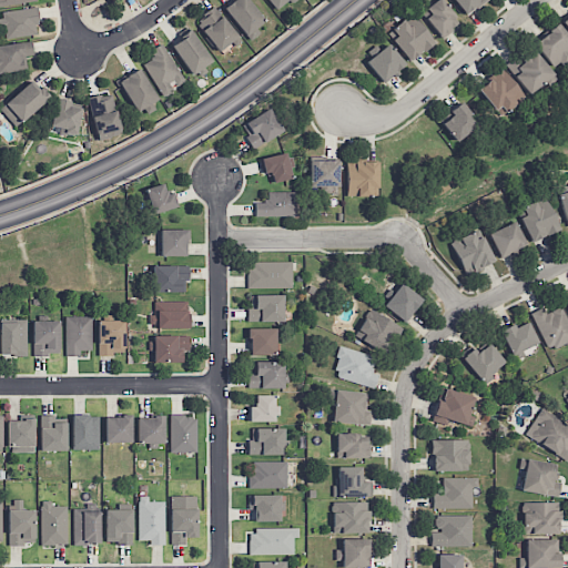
[(251,41),(260,32),(255,28),(264,19),(247,0),(229,0),(221,7),(251,41)]
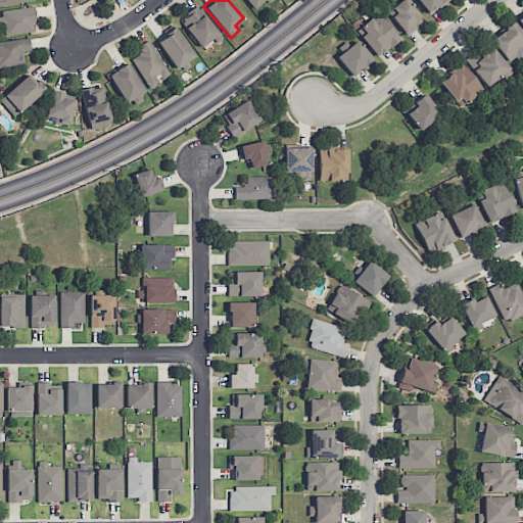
[(268,0),(247,0),(255,10),(268,0)]
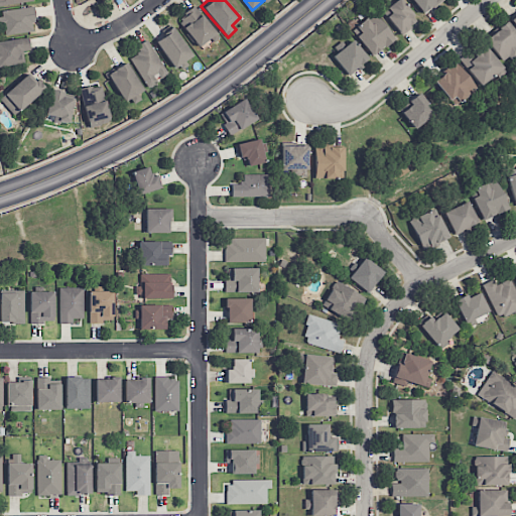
[(400,0),(395,0),(382,11),(401,34),(417,20),(400,0)]
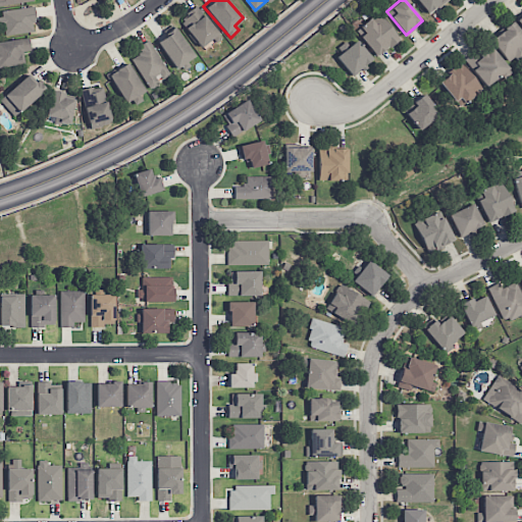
[(416,0),(428,14),(446,0),(416,0)]
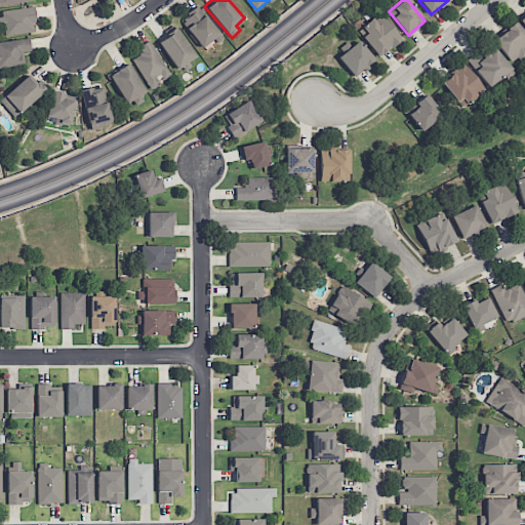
[(1,9),(2,34),(35,32),(33,7),(1,9)]
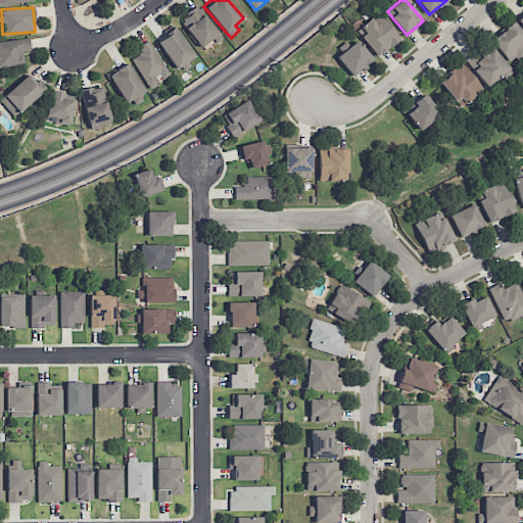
[(180,19),(199,48),(218,35),(199,7),(180,19)]
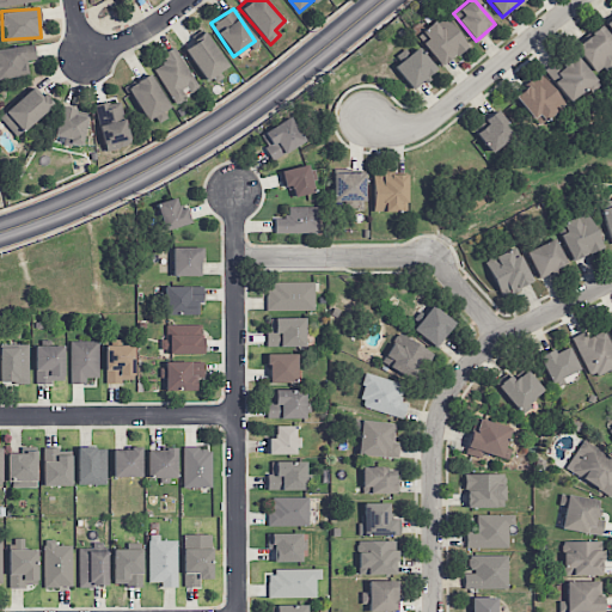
[(416,34),(440,67),(467,47),(444,14),(416,34)]
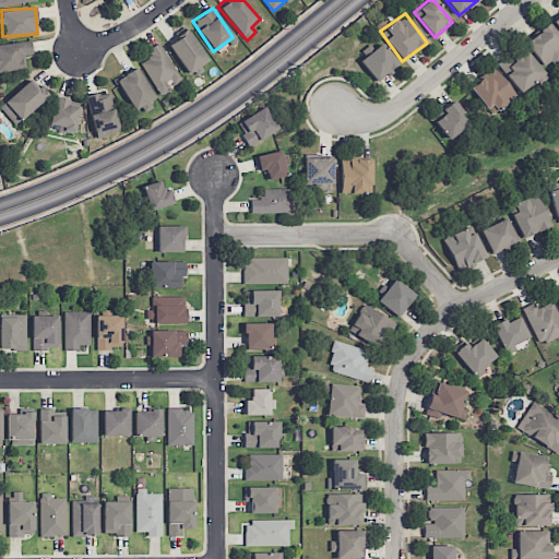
[(524,43),(544,66),(550,60),(554,64),(558,60),(558,36),(548,23),(524,43)]
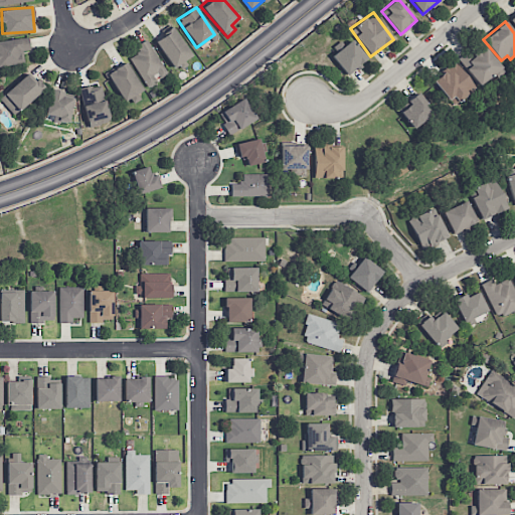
[(154,39),(172,68),(191,56),(174,27),(154,39)]
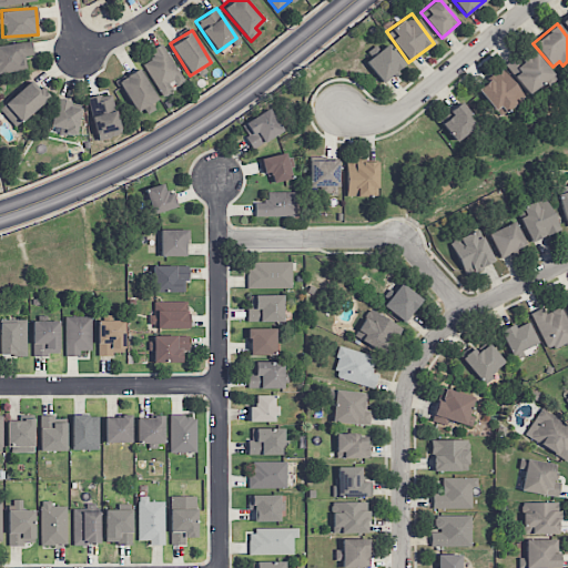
[(0,44),(0,72),(27,70),(24,57),(32,56),(31,41),(0,44)]
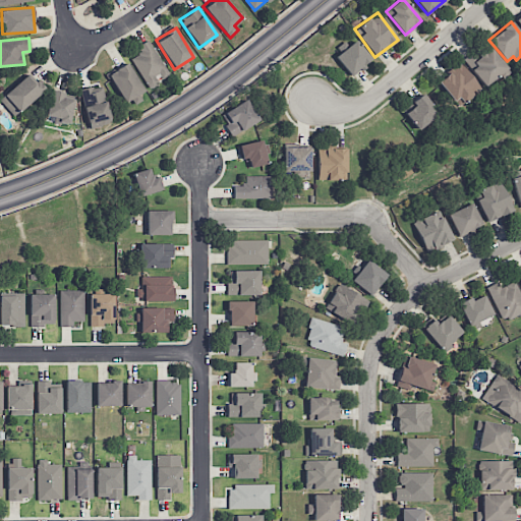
[(150,89),(160,82),(159,80),(169,74),(149,40),(137,46),(140,53),(131,58),(150,89)]
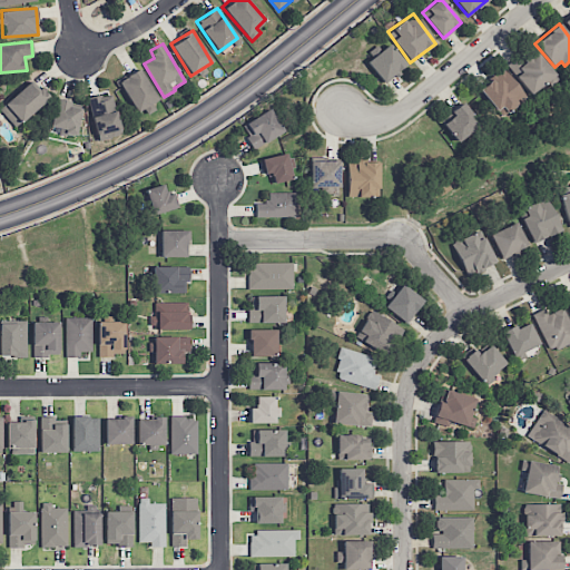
[(406,65),(389,43),(366,62),(384,84),(406,65)]
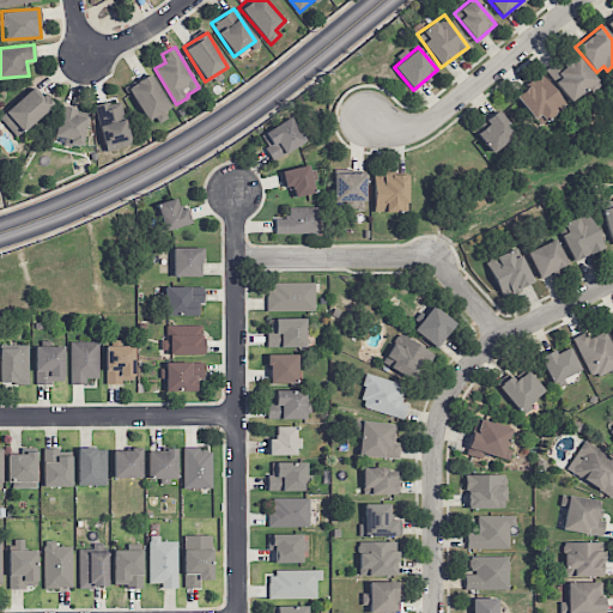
[(599,83),(575,56),(560,70),(553,62),(544,71),(571,101),(588,86),(592,90),(599,83)]
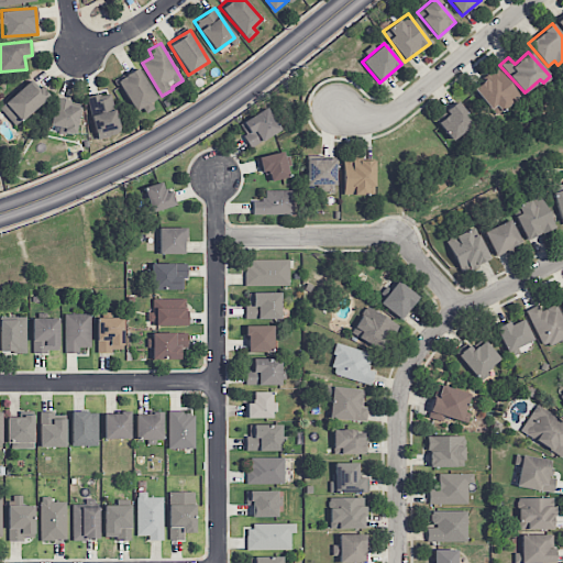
[(118,78),(133,111),(142,107),(145,112),(157,107),(139,68),(118,78)]
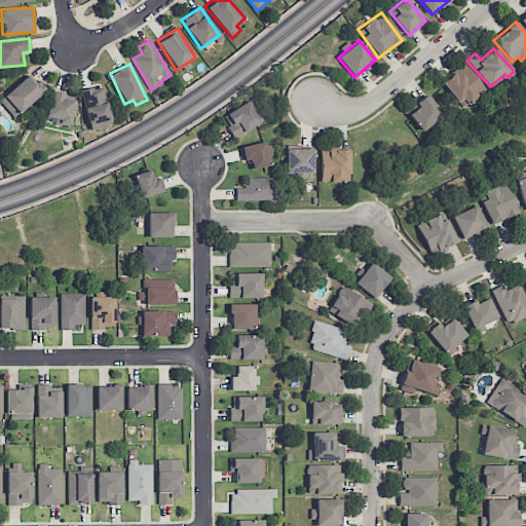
[(459,107),(484,92),(467,64),(443,78),(459,107)]
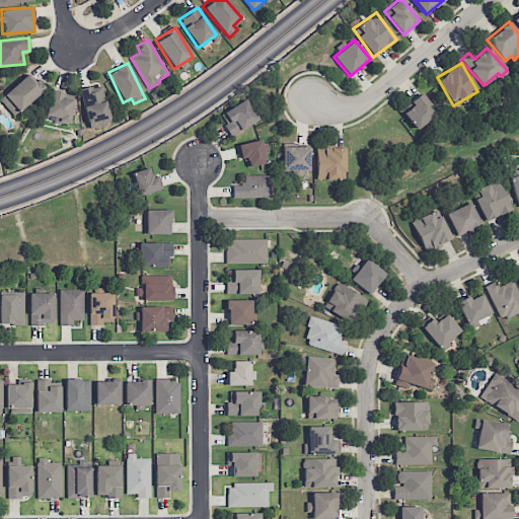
[(0,98),(12,116),(45,91),(30,73),(0,95),(0,98)]
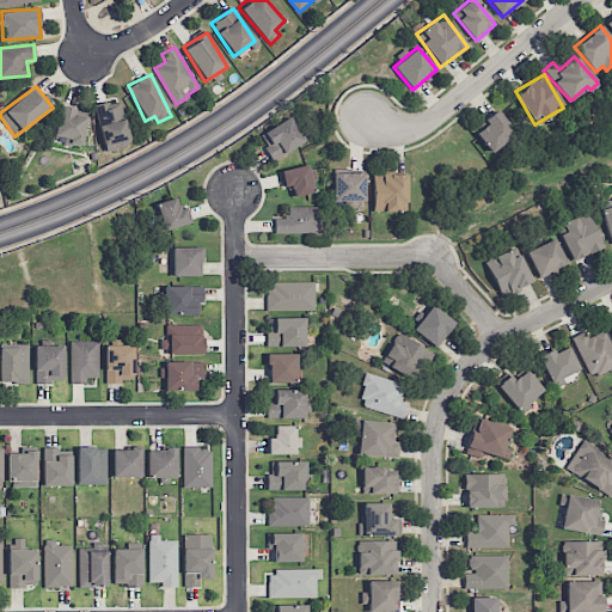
[(105,151),(130,145),(118,97),(93,104),(105,151)]
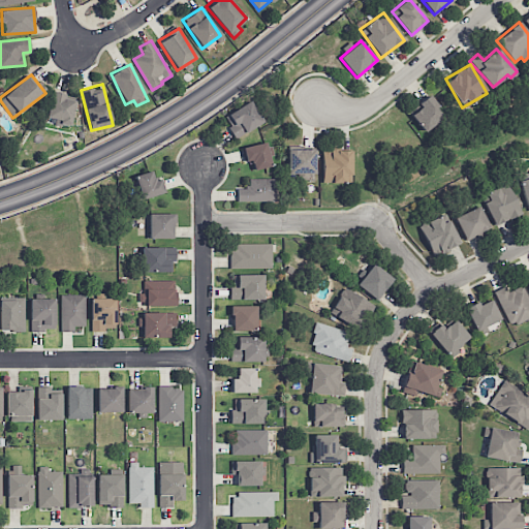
[(55,124),(70,126),(74,100),(65,98),(66,94),(52,91),(47,117),(56,119),(55,124)]
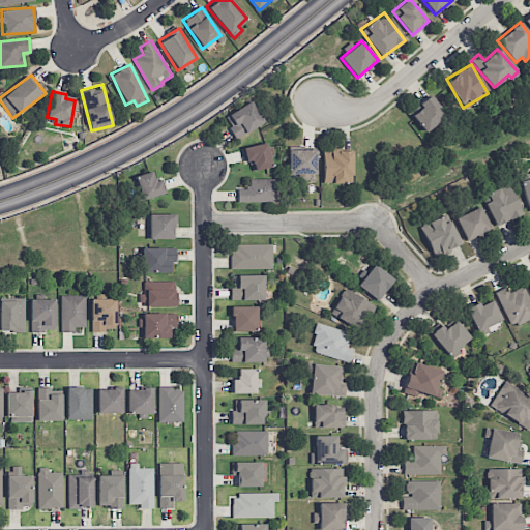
[(410,114),(425,131),(446,115),(431,96),(410,114)]
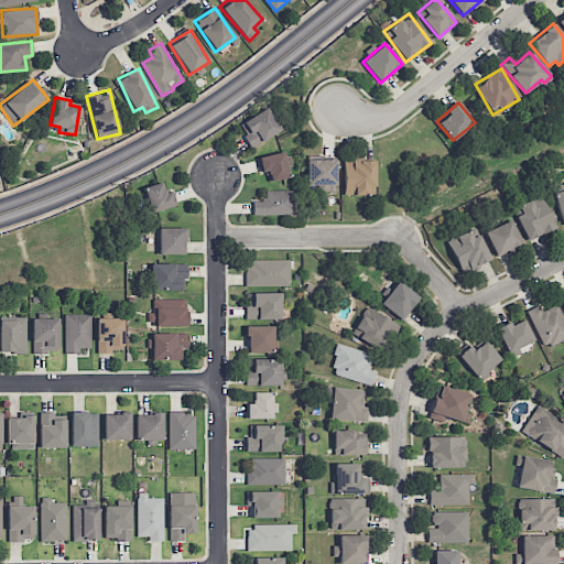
[(280,132),(269,108),(238,122),(249,147),(280,132)]
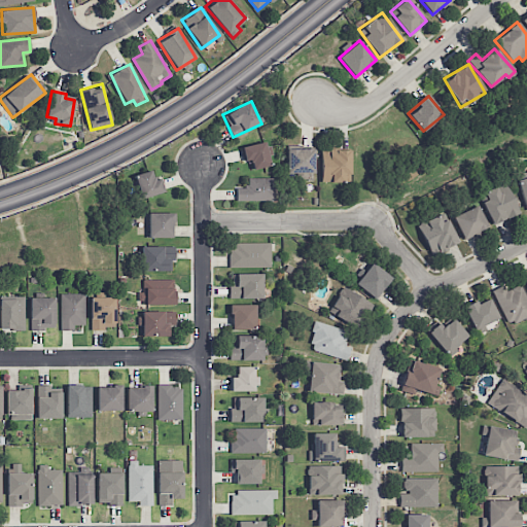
[(251,170),(270,166),(265,141),(241,146),(244,162),(250,161),(251,170)]
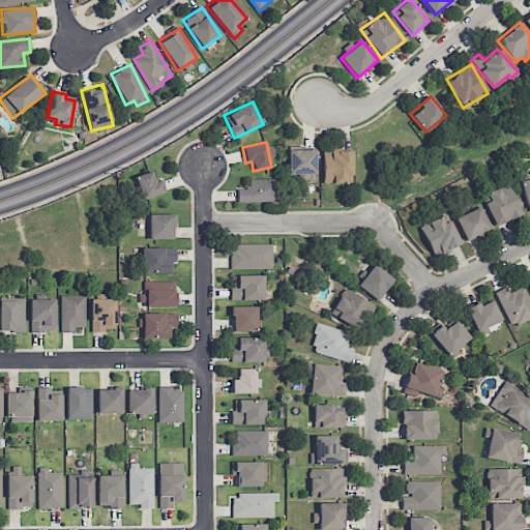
[(316,149),(289,150),(289,174),(316,174),(316,149)]
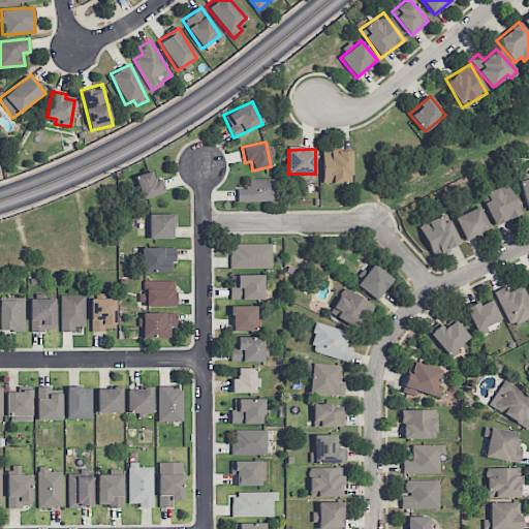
[(322,183),(343,183),(343,174),(351,174),(351,150),(322,149),(322,183)]
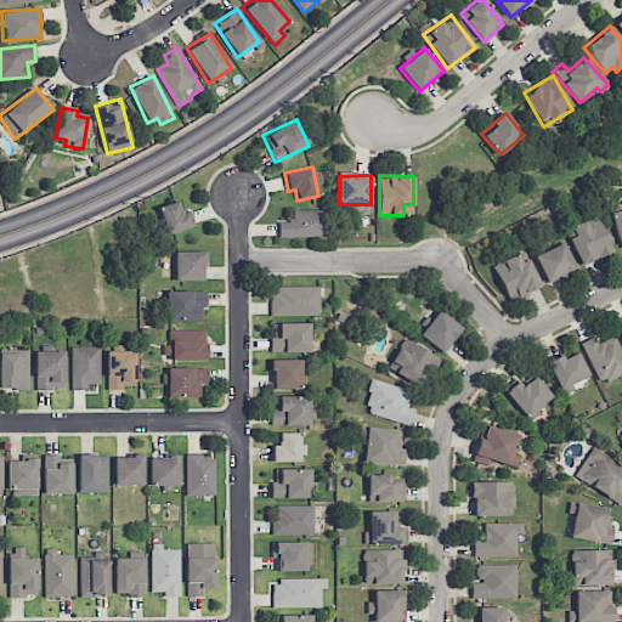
[(158,207),(168,235),(194,225),(188,209),(182,211),(179,201),(158,207)]
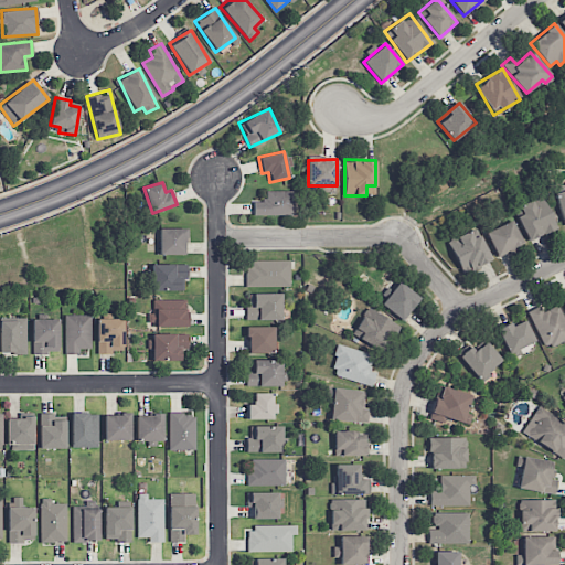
[(564,189),(555,192),(564,225),(564,224),(564,189)]
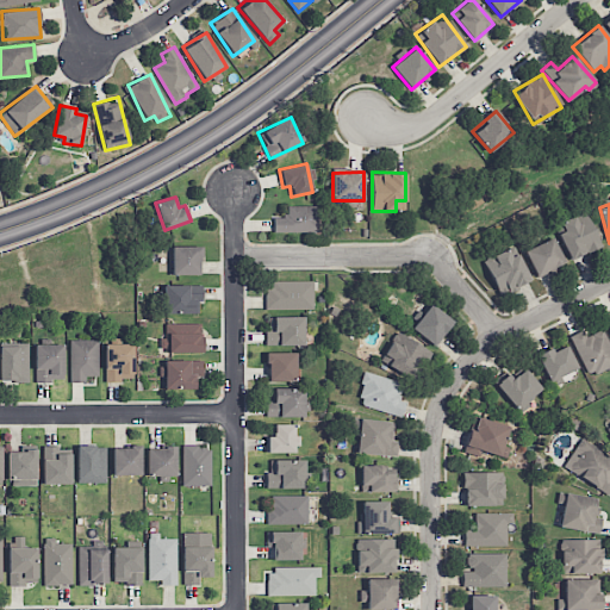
[(317,231),(317,205),(288,206),(288,217),(273,217),(274,232),(317,231)]
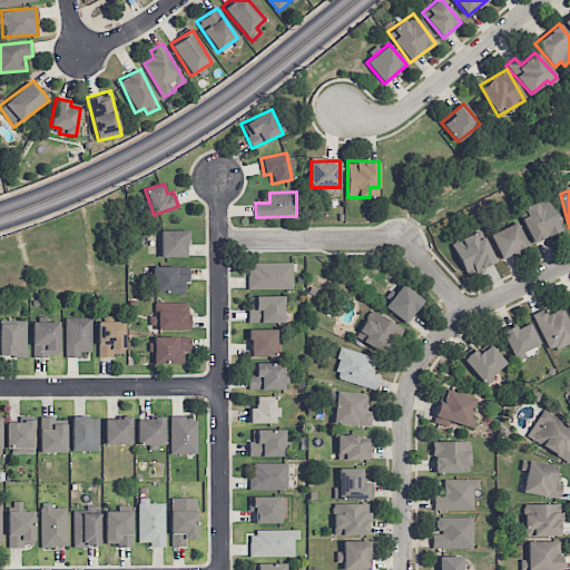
[(518,210),(533,243),(561,229),(546,197),(518,210)]
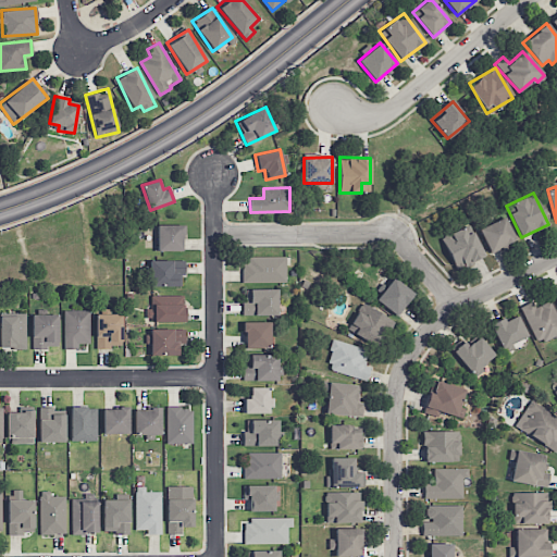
[(515,242),(505,218),(479,227),(489,252),(515,242)]
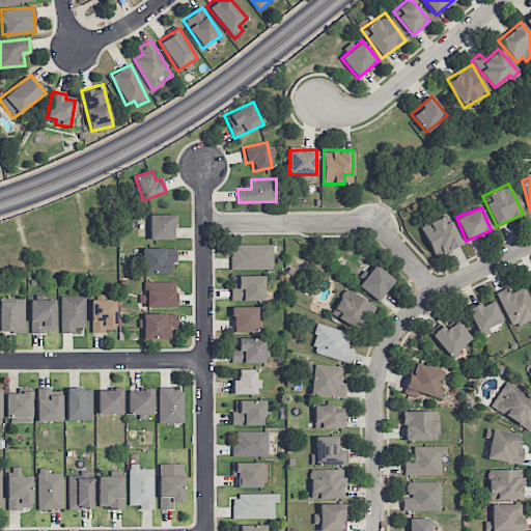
[(150,239),(174,240),(174,215),(150,214),(150,239)]
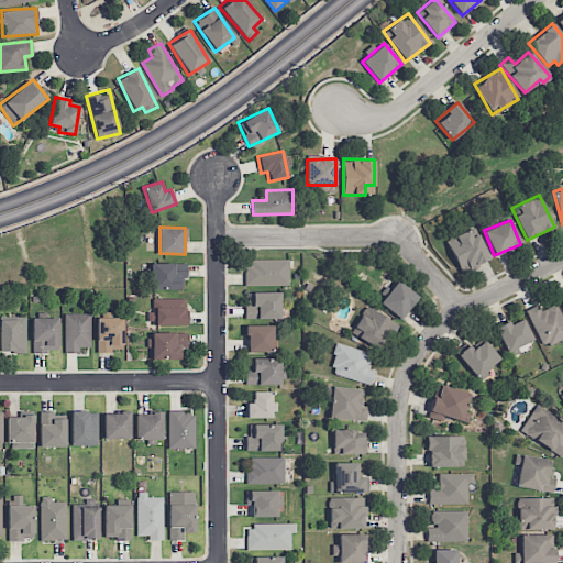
[(489,260),(475,229),(446,242),(461,273),(489,260)]
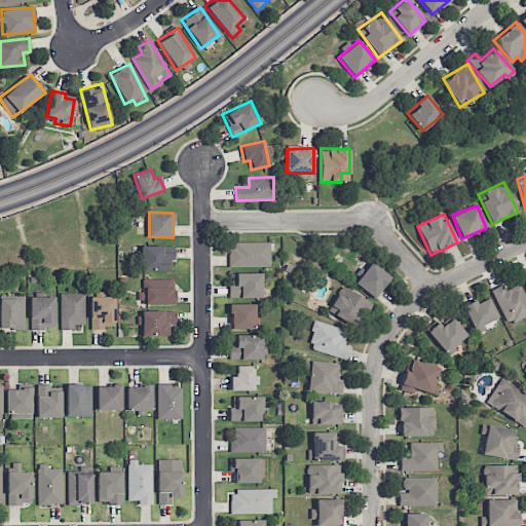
[(270,242),(228,243),(228,265),(270,265),(270,242)]
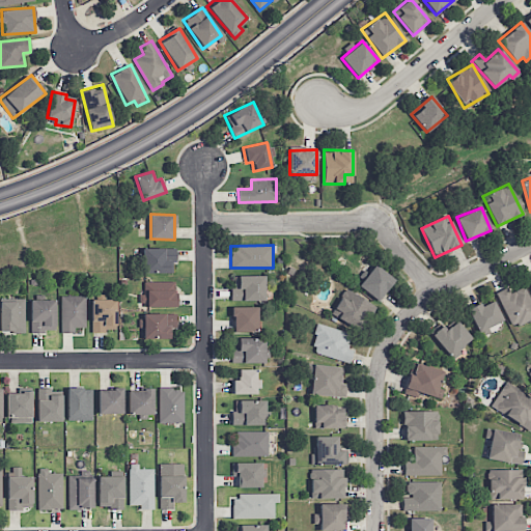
[(174,248),(143,248),(143,274),(175,273),(174,248)]
